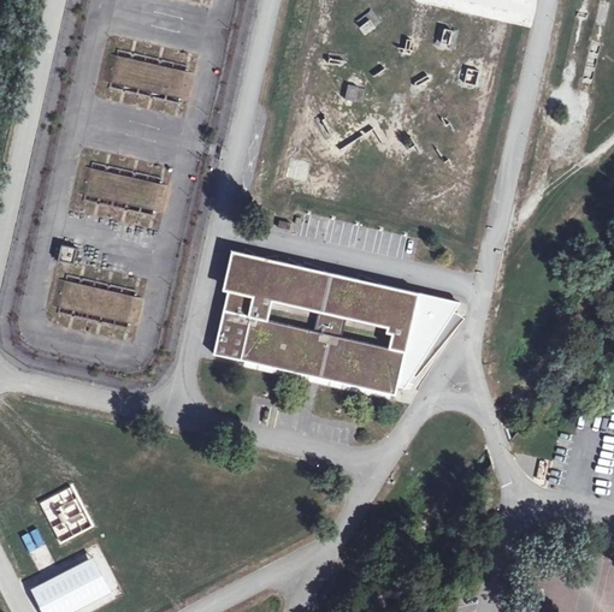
[(369,24),(356,29),(361,39),(373,34),(369,24)]
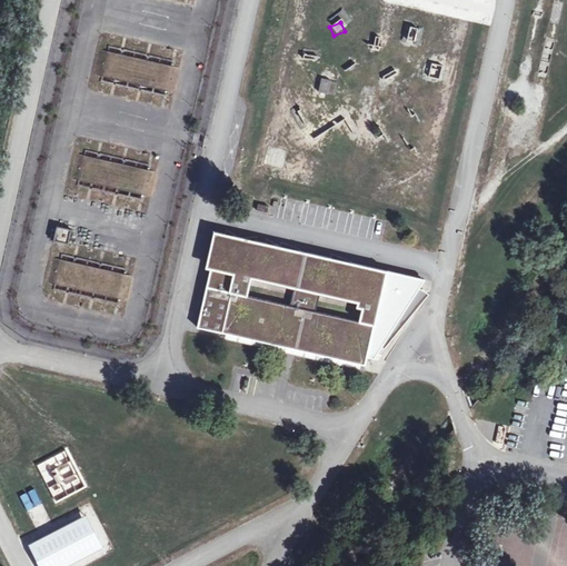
[(411,46),(416,32),(408,30),(404,43),(411,46)]
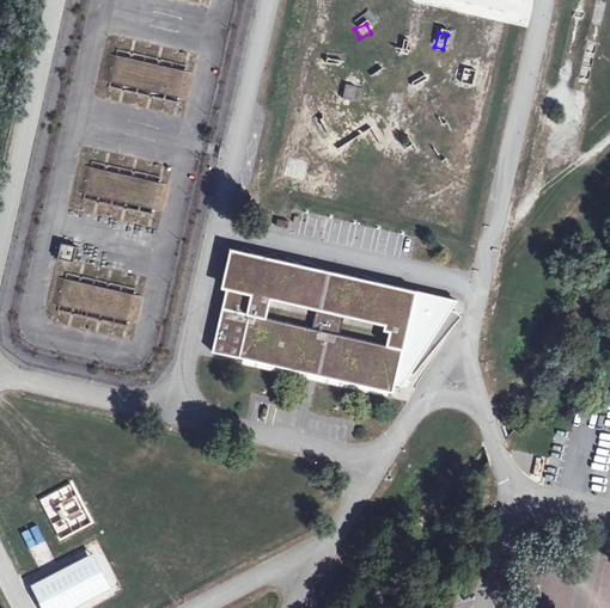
[(358,105),(361,91),(342,88),(340,103),(358,105)]
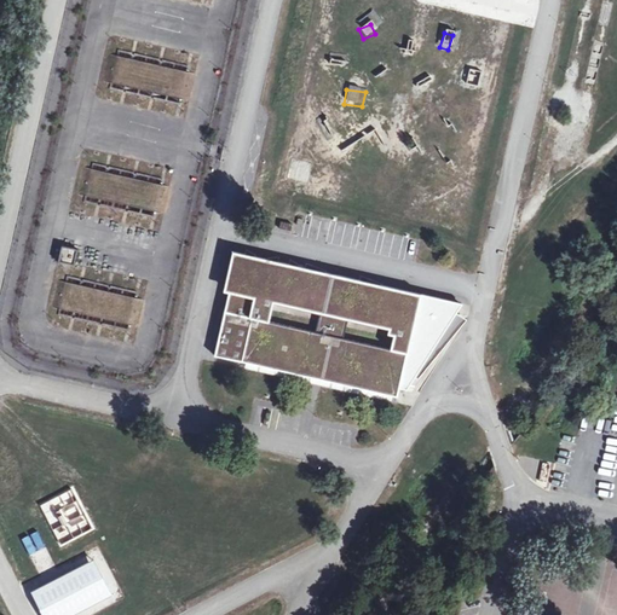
[(61,243),(57,260),(74,264),(78,247),(61,243)]
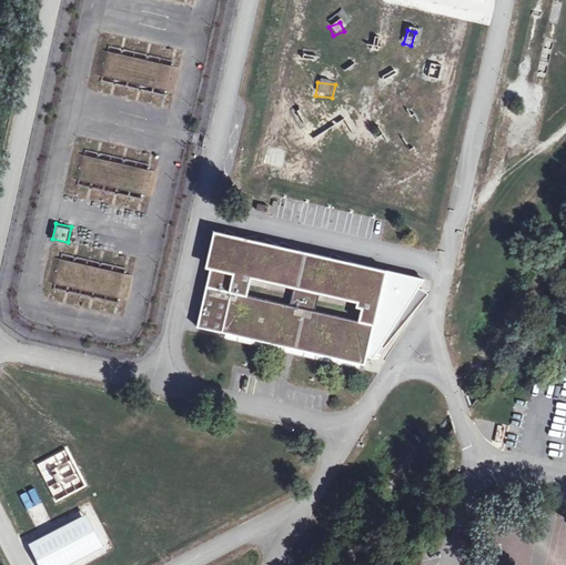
[(212,230),(205,259),(211,260),(195,325),(364,363),(365,356),(372,357),(380,345),(382,347),(427,293),(417,286),(423,278),(212,230)]
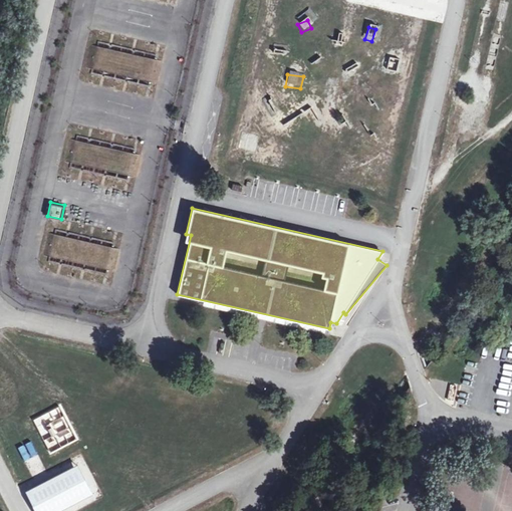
[(21,464),(35,458),(29,445),(15,451),(21,464)]
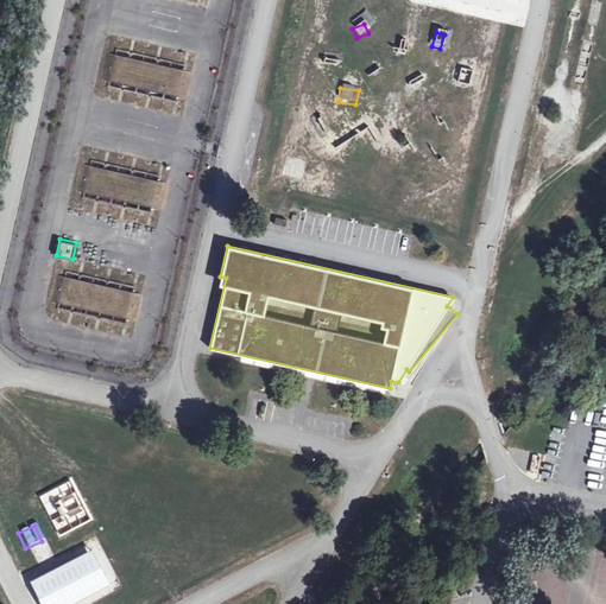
[(87,545),(56,559),(60,566),(90,552),(87,545)]
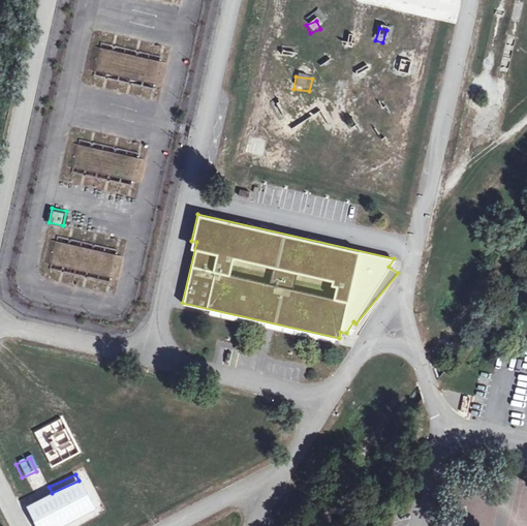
[(86,480),(22,508),(30,525),(84,525),(102,518),(86,480)]
